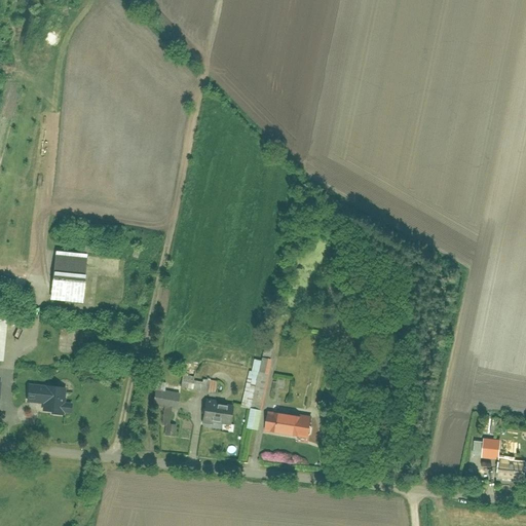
[(86,254),(57,251),(51,301),(81,304),(86,254)]
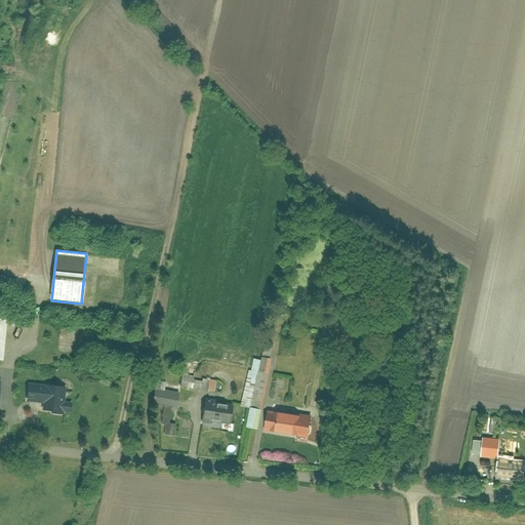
[(249,371),(242,406),(250,408),(246,427),(257,429),(261,408),(272,359),(263,357),(261,360),(253,359),(251,371),(249,371)]
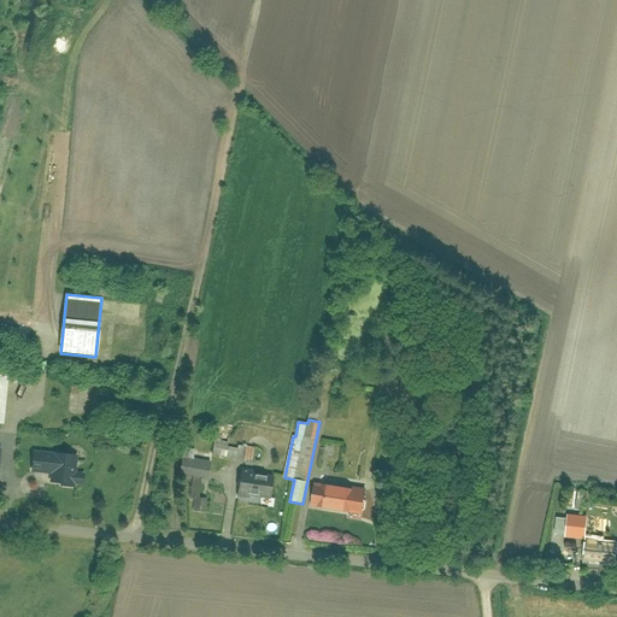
[(213,445),(211,454),(253,462),(254,447),(238,445),(238,448),(213,445)]
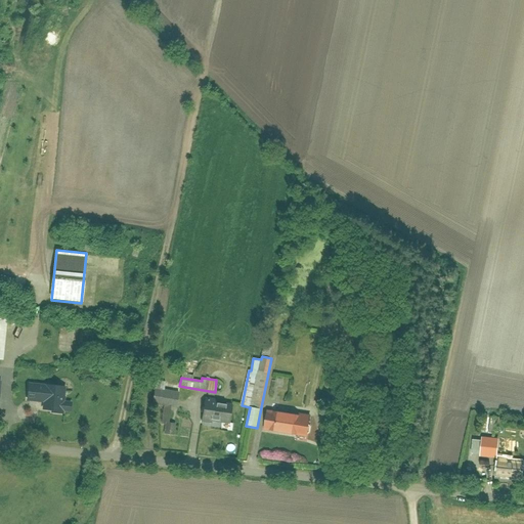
[(29,383),(27,399),(27,401),(43,403),(42,411),(63,413),(64,411),(71,412),(72,401),(64,401),(67,386),(29,383)]
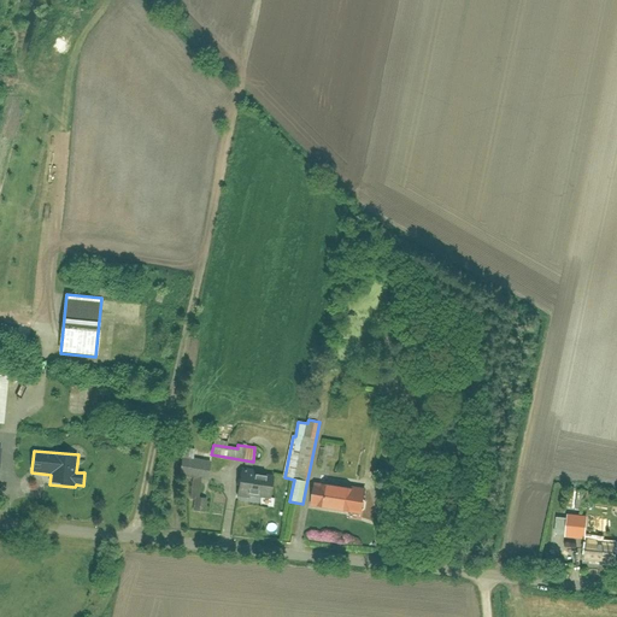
[(211,460),(182,457),(180,475),(193,476),(189,498),(194,498),(193,511),(205,512),(207,499),(204,498),(206,479),(209,480),(211,460)]
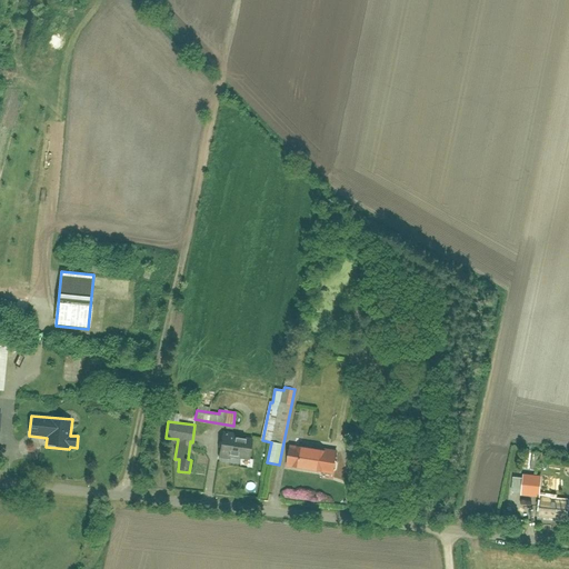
[(253,438),(222,432),(218,461),(239,465),(240,459),(250,460),(253,438)]
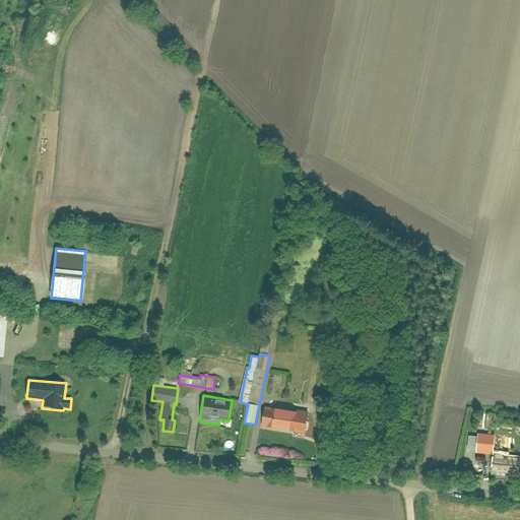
[(303,410),(259,404),(255,425),(300,432),(303,410)]
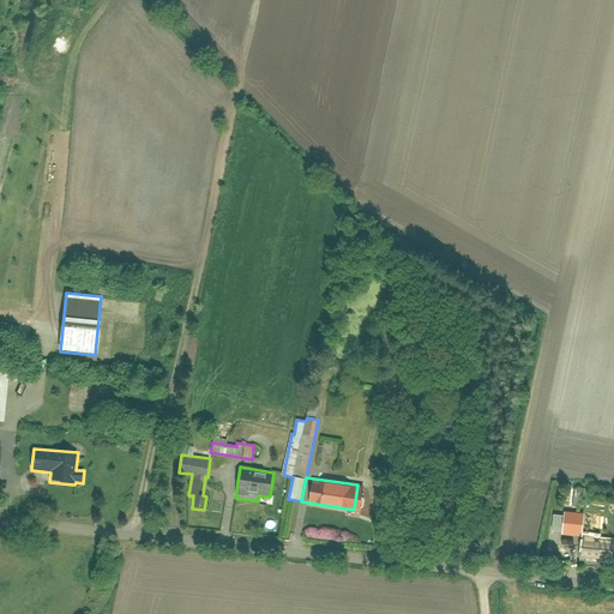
[(214,495),(211,511),(220,512),(222,497),(214,495)]
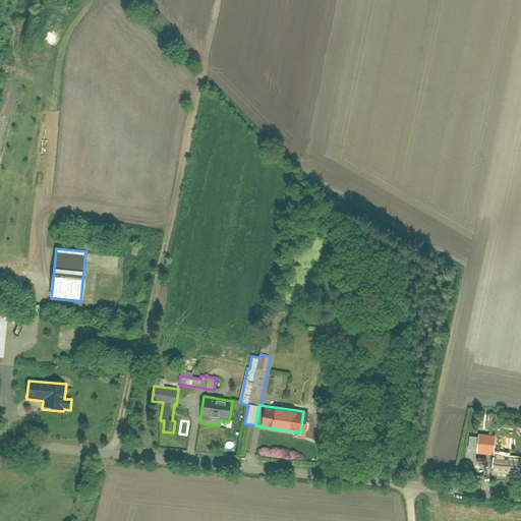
[(473,455),(494,456),(493,473),(518,474),(519,456),(495,455),(496,436),(474,435),(473,455)]
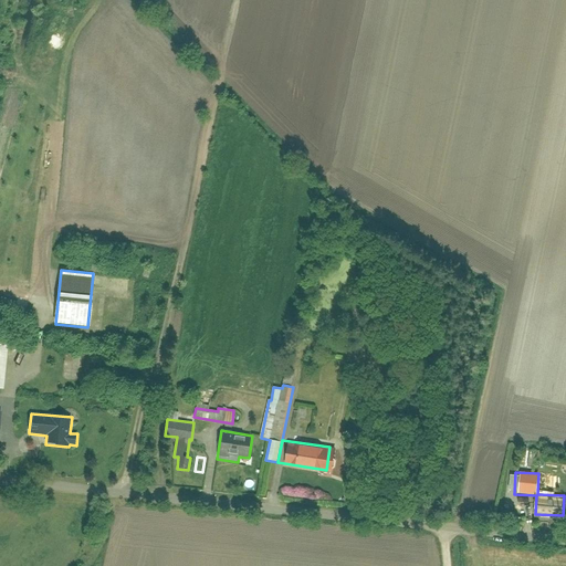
All buildings are outlined.
